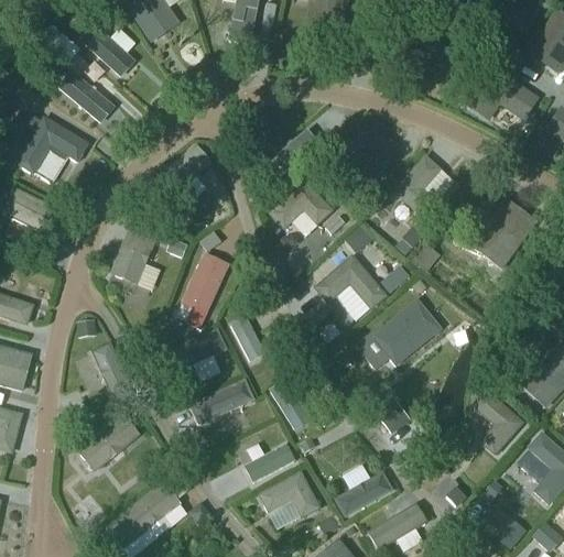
[(236,0),(228,39),(250,43),(260,0),(236,0)]
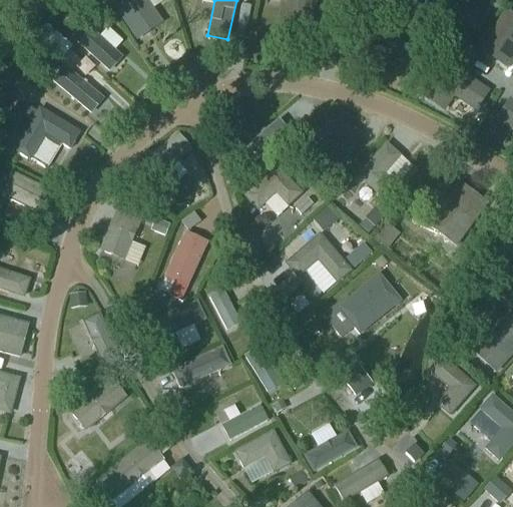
[(309,41),(318,0),(282,0),(275,34),(309,41)]
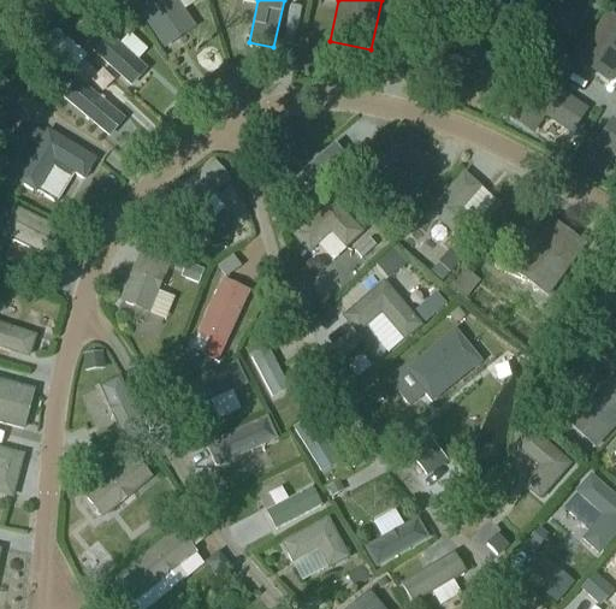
[(582,1),(580,0),(531,0),(514,27),(550,51),(582,1)]
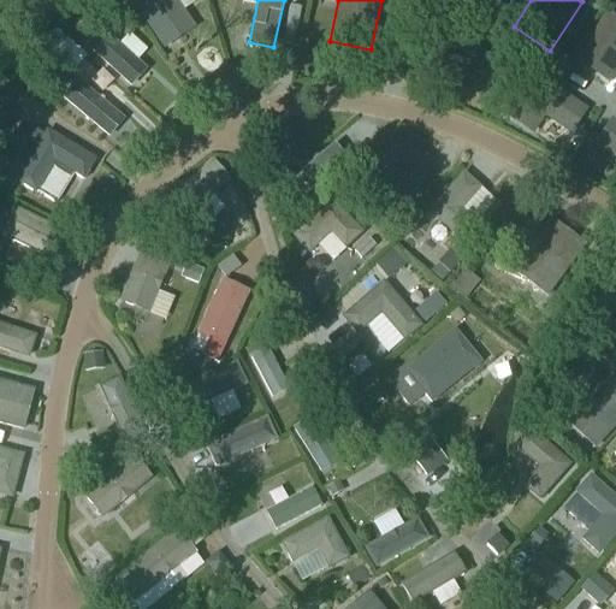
[(615,76),(615,13),(609,9),(576,59),(612,82),(615,76)]
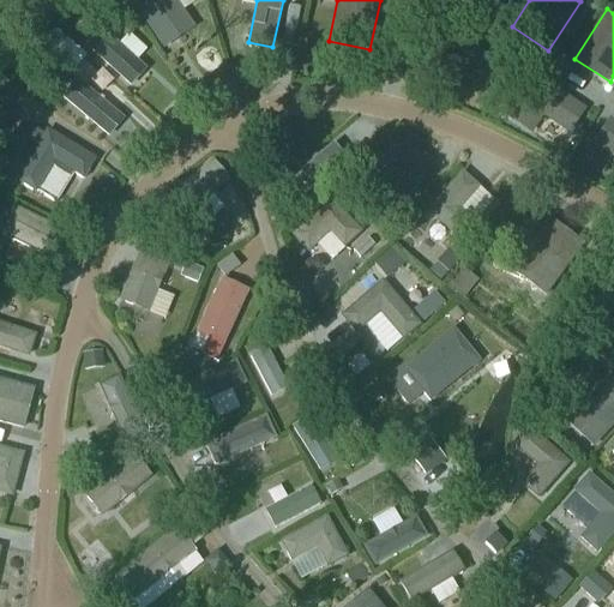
[(101,24),(85,42),(131,82),(146,65),(137,56),(120,42),(101,24)]
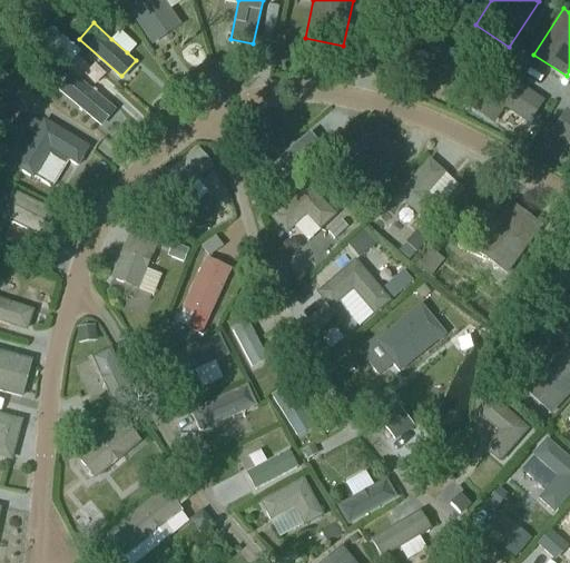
[(161,82),(186,70),(165,22),(140,35),(161,82)]
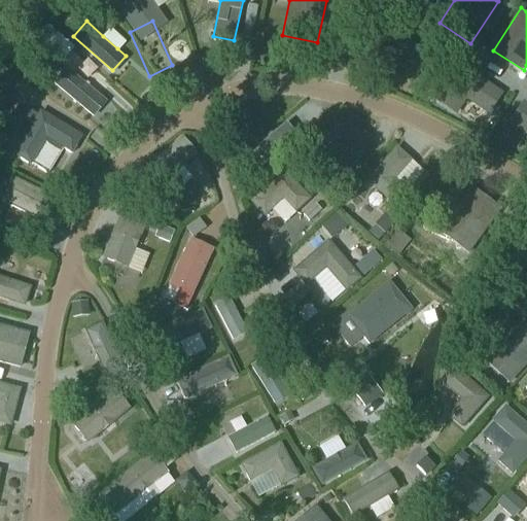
[(414,35),(381,22),(363,66),(396,79),(414,35)]
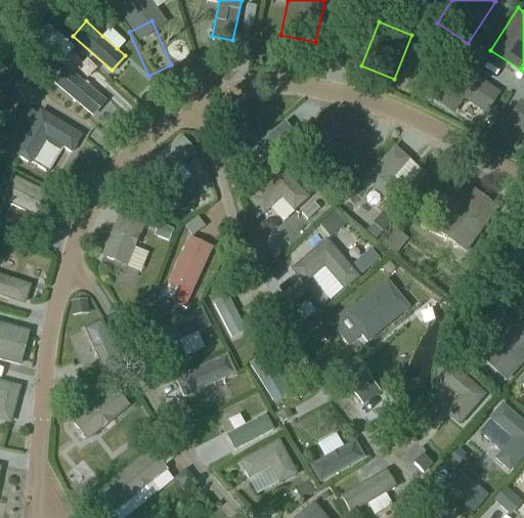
[(106,98),(67,65),(53,80),(93,114),(106,98)]
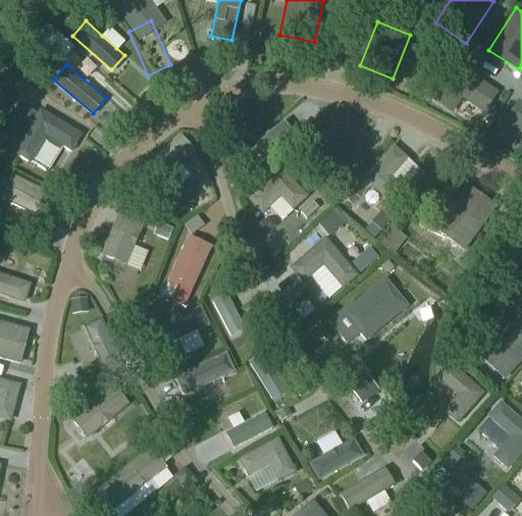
[(487,111),(500,90),(468,69),(445,107),(454,113),(464,96),(487,111)]
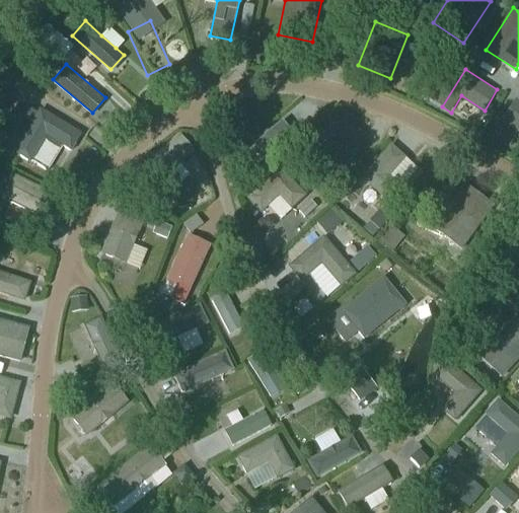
[(518,149),(518,98),(518,97),(504,119),(518,128),(518,146),(517,149),(518,149)]
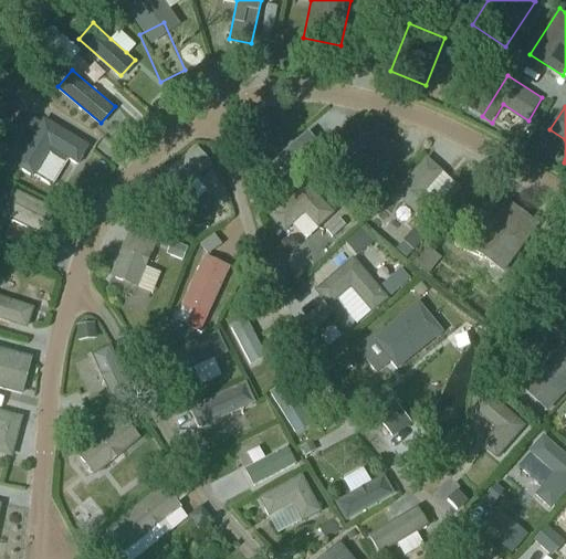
[(9,141),(27,147),(35,118),(19,113),(9,141)]
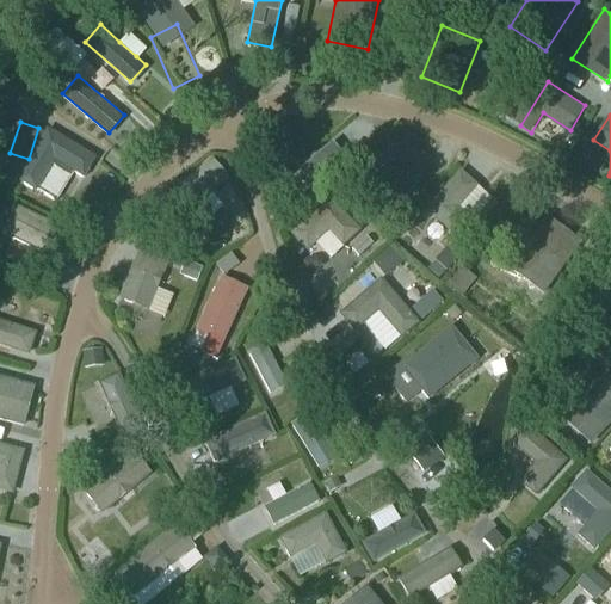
[(588,137),(594,128),(586,122),(580,131),(588,137)]
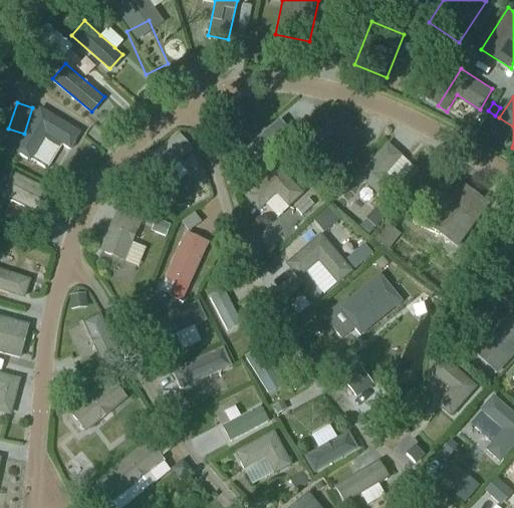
[(73,150),(84,133),(42,106),(17,149),(33,159),(49,134),(73,150)]
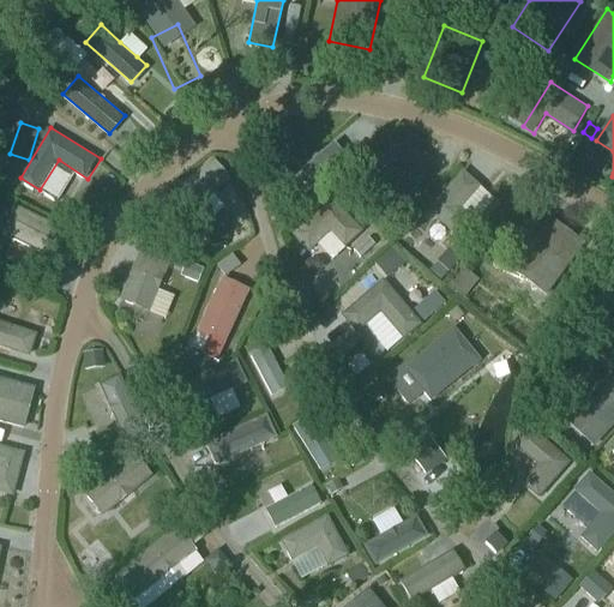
[(433,158),(397,138),(368,187),(403,208),(433,158)]
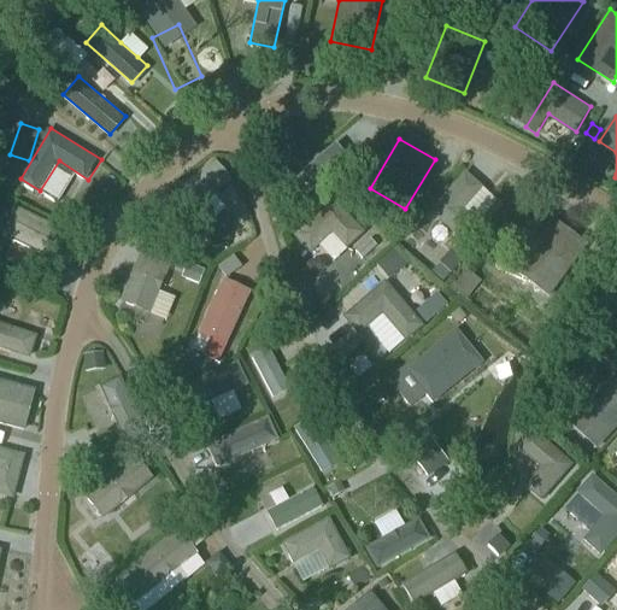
[(348,156),(335,140),(286,181),(300,197),(348,156)]
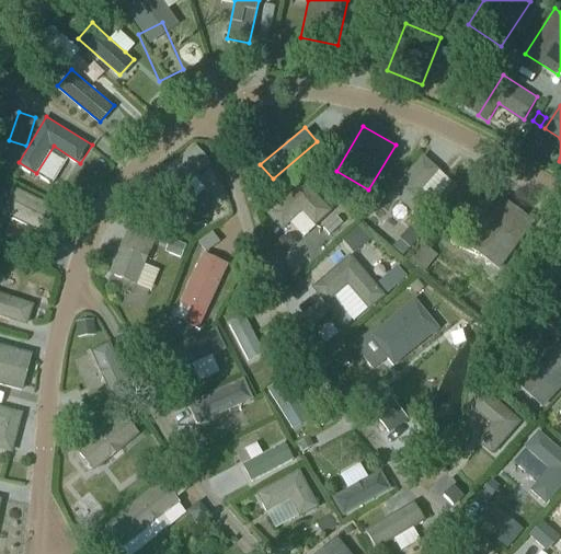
[(0,161),(10,168),(14,160),(21,148),(4,138),(0,145),(0,161)]
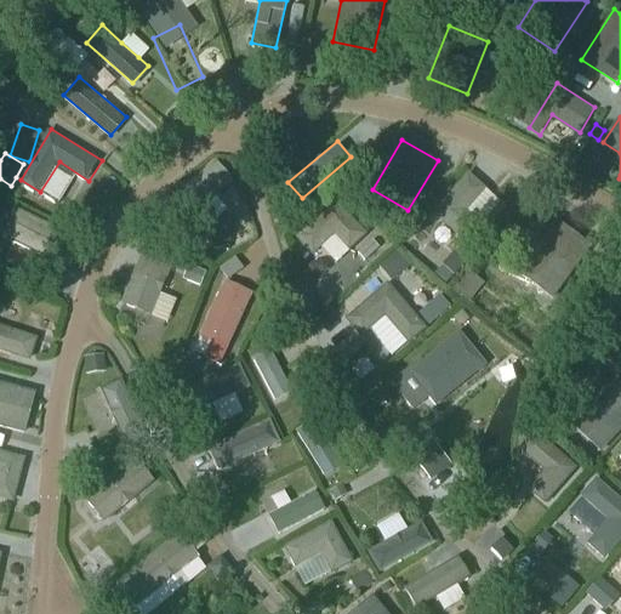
[(218,158),(178,191),(197,212),(237,180),(218,158)]
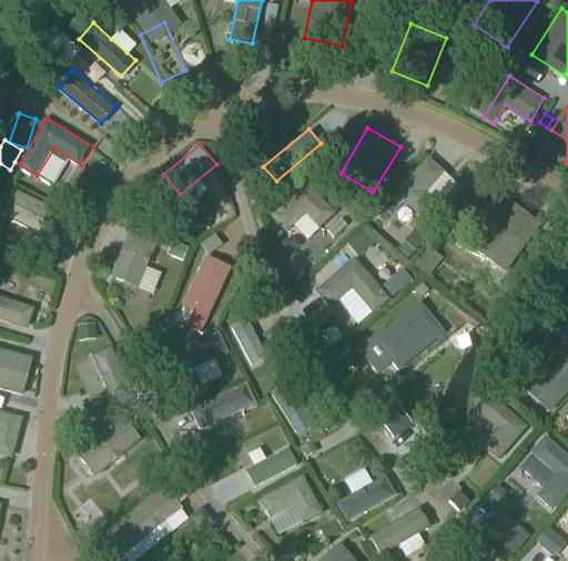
[(445,173),(427,157),(395,194),(427,223),(442,206),(427,193),(445,173)]
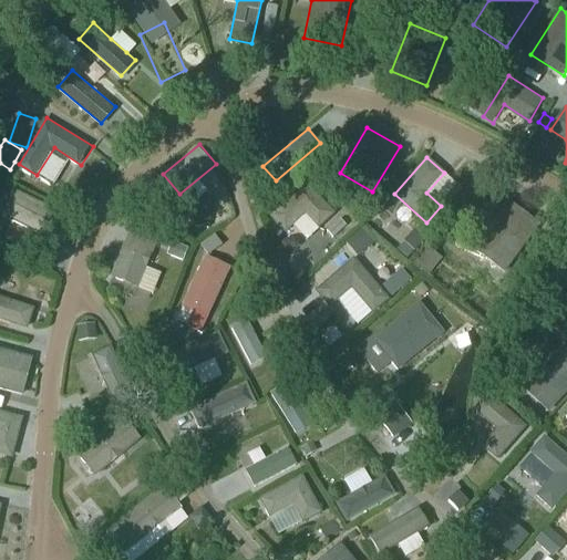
[(306,213),(320,227),(336,211),(307,183),(274,216),(288,230),(306,213)]
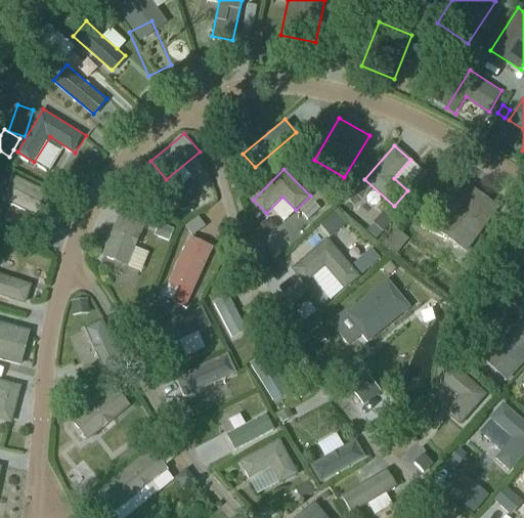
[(58,225),(71,201),(14,174),(2,199),(58,225)]
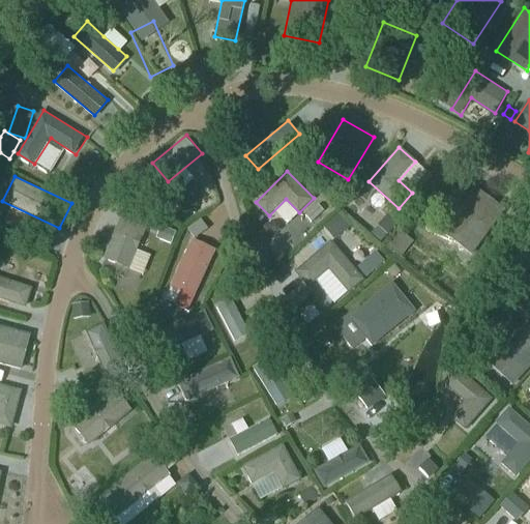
[(504,210),(474,188),(443,232),(473,254),(504,210)]
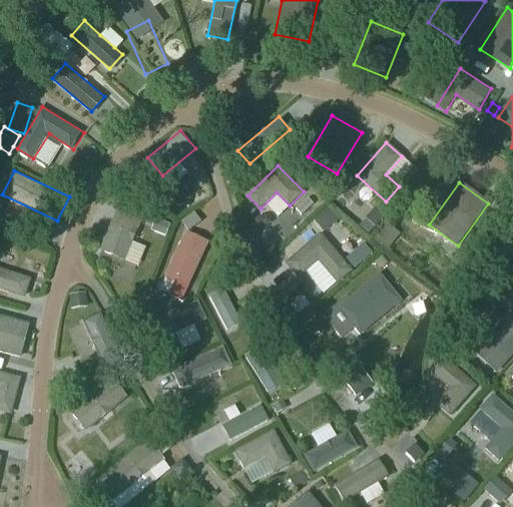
[(189,203),(191,190),(176,187),(174,200),(189,203)]
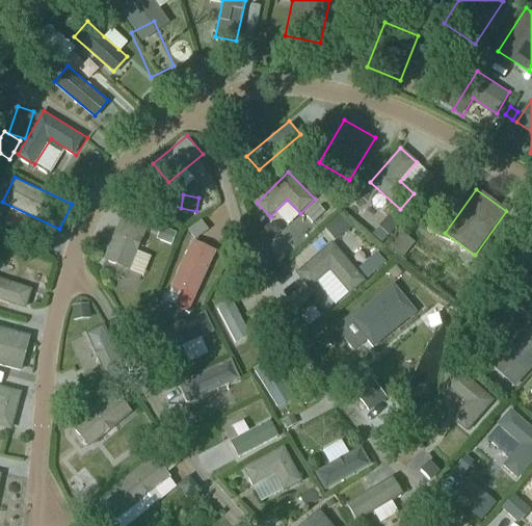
[(306,212),(312,219),(325,207),(318,201),(306,212)]
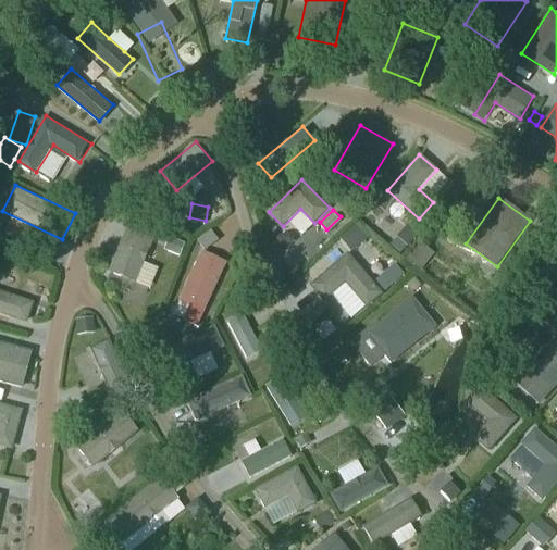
[(160,227),(131,215),(108,272),(137,284),(160,227)]
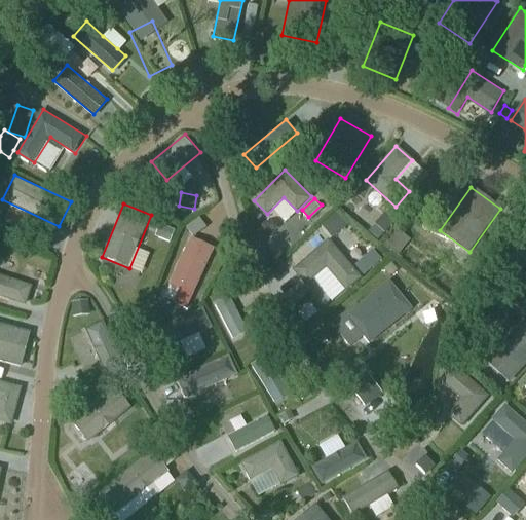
[(377,234),(393,216),(384,208),(368,226),(377,234)]
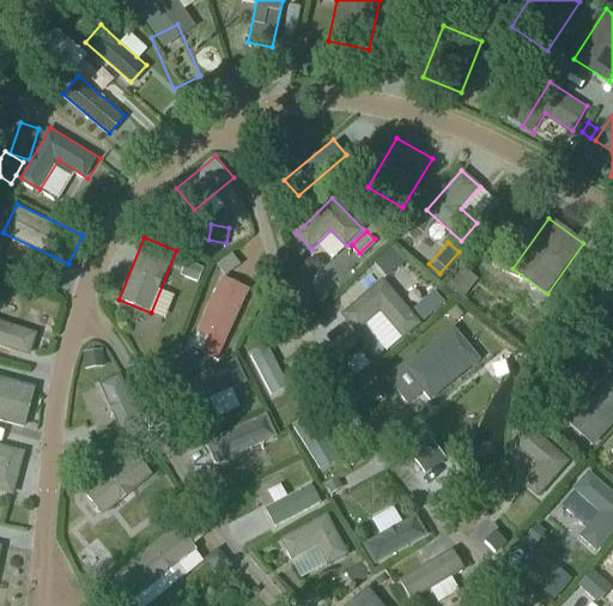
[(388,270),(402,256),(392,243),(376,256),(388,270)]
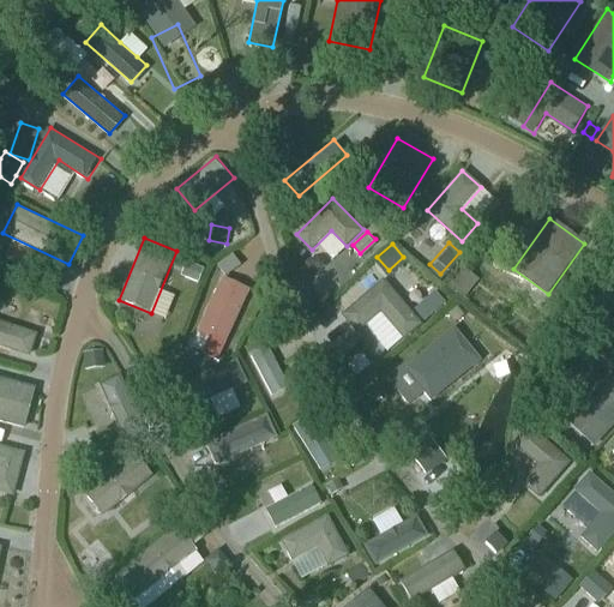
[(232,248),(217,259),(226,271),(241,260),(232,248)]
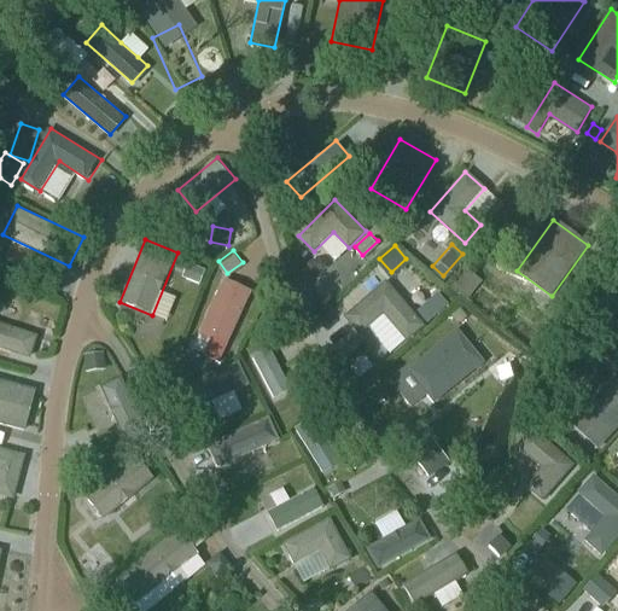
[(191,259),(186,273),(199,279),(205,265),(191,259)]
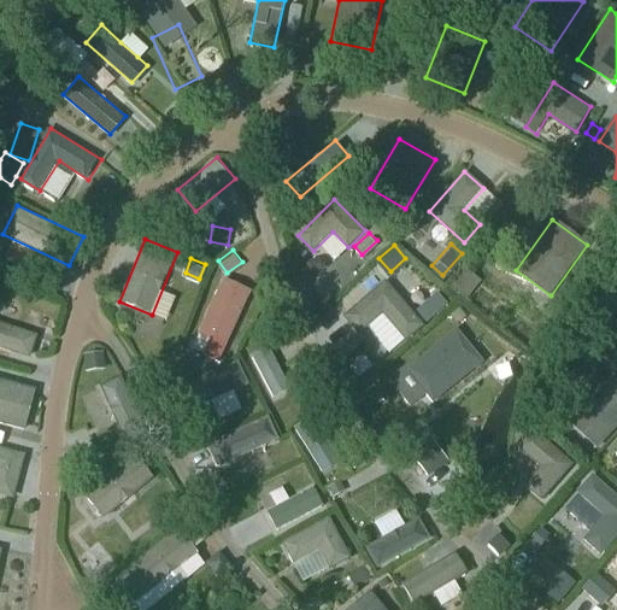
[(465,295),(480,276),(464,263),(448,282),(465,295)]
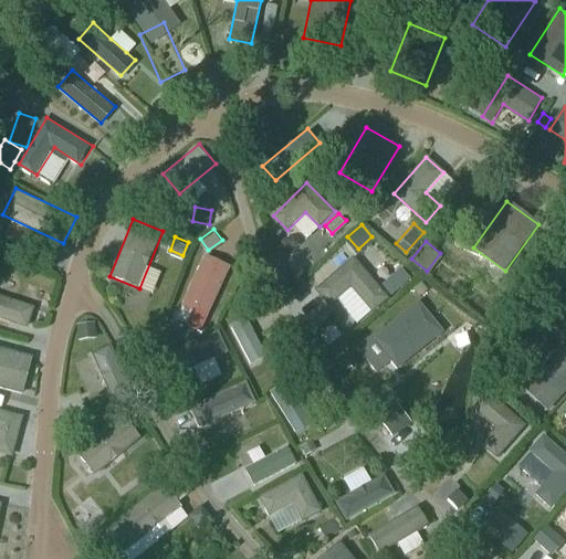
[(538,259),(551,267),(559,253),(547,245),(538,259)]
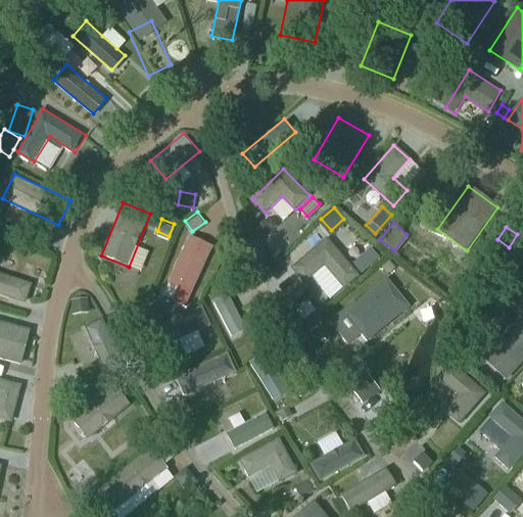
[(211,242),(191,233),(170,281),(191,290),(211,242)]
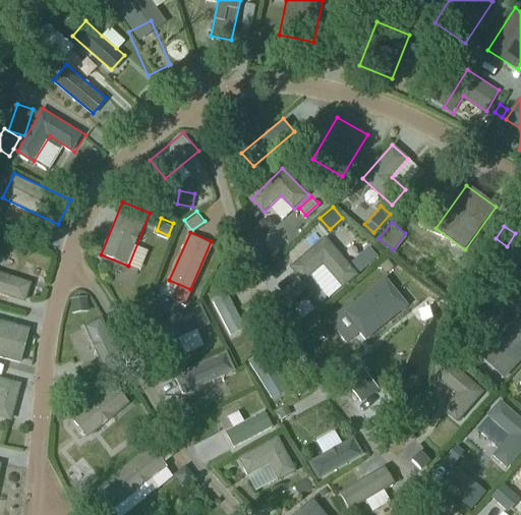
[(324,263),(344,286),(357,274),(325,236),(292,265),(304,280),(324,263)]
